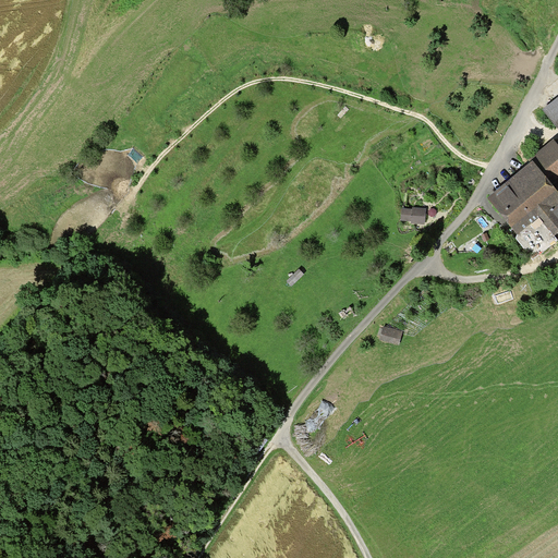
[(557,128),(557,96),(542,109),(557,128)]
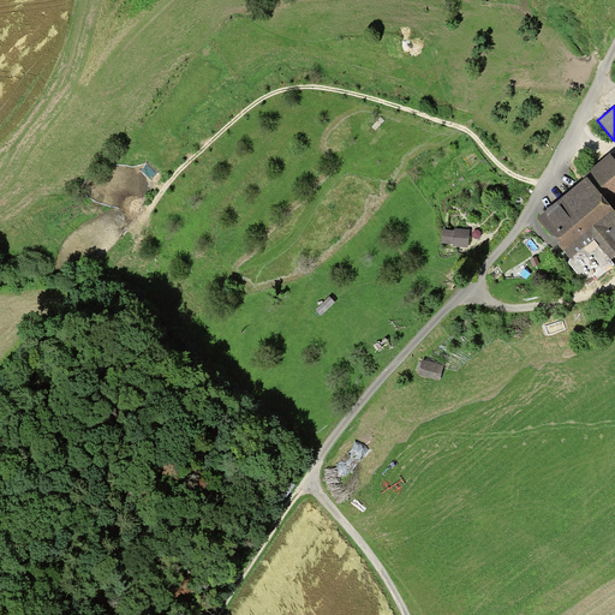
[(585,173),(587,177),(613,208),(614,206),(614,157),(610,153),(585,173)]
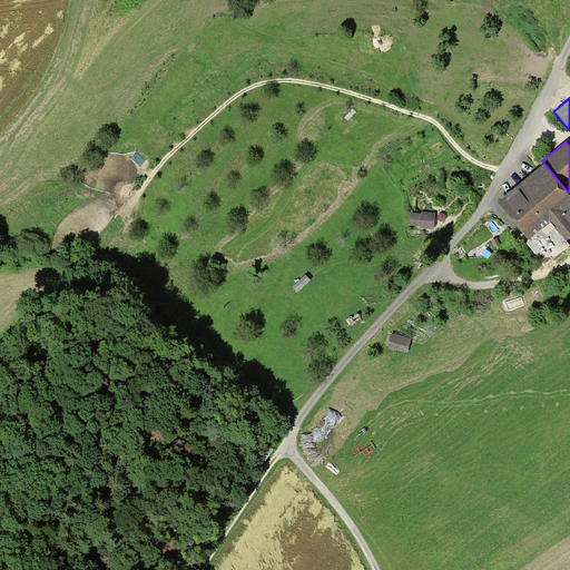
[(569,195),(568,193),(544,164),(497,202),(528,239),(550,222),(567,241),(569,237),(569,195)]
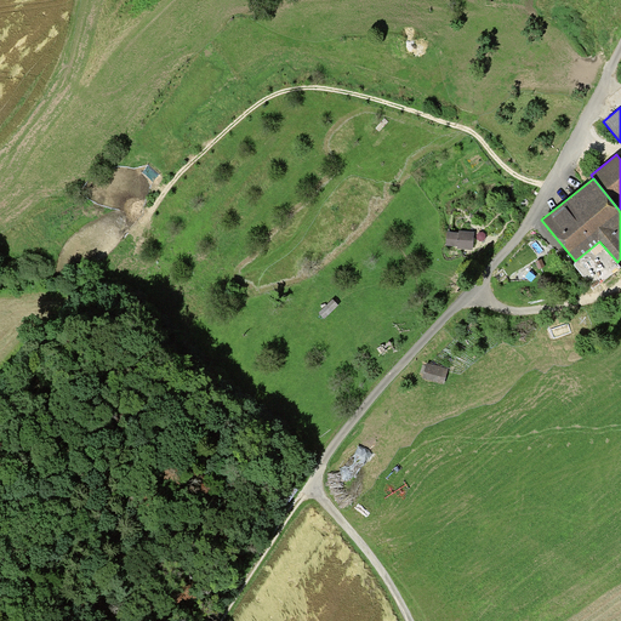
[(474,232),(459,231),(459,233),(457,246),(457,249),(473,250),(474,232)]
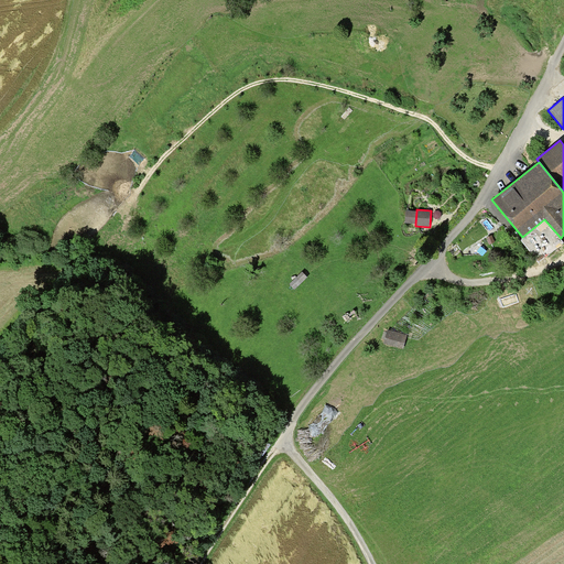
[(416,212),(405,210),(405,223),(415,224),(416,212)]
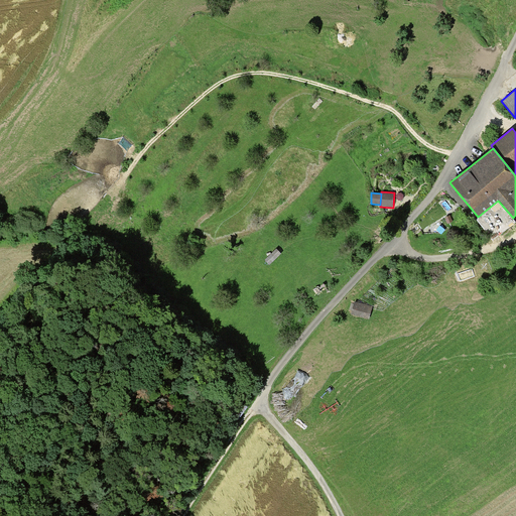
[(357,305),(354,315),(368,319),(371,309),(357,305)]
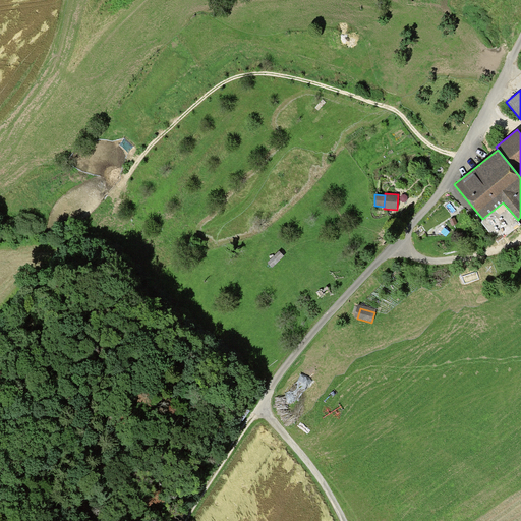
[(243,407),(238,415),(243,419),(249,410),(243,407)]
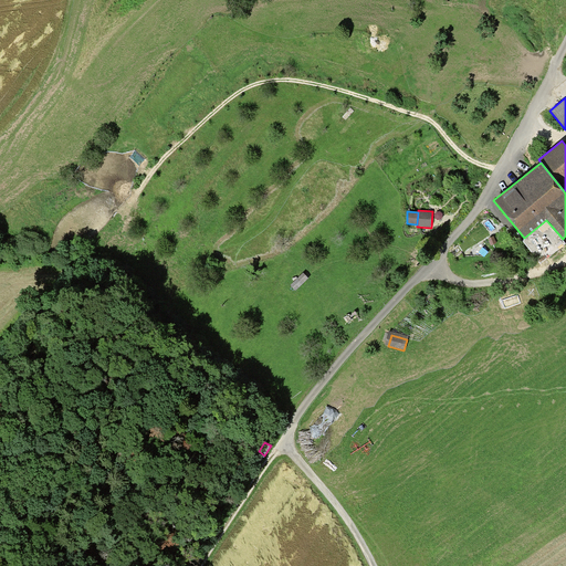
All buildings are outlined.
